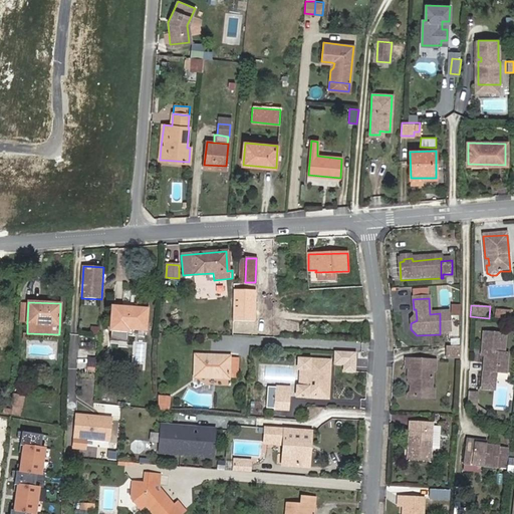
[(110,330),(129,331),(129,329),(146,330),(148,308),(112,307),(110,330)]
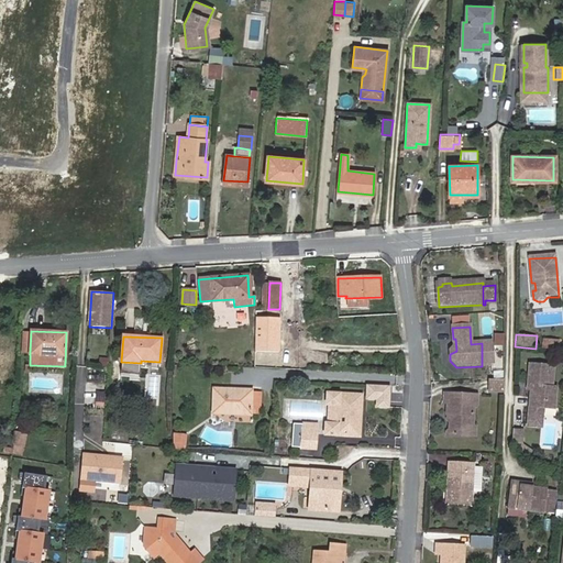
[(506,348),(506,337),(497,337),(496,348),(506,348)]
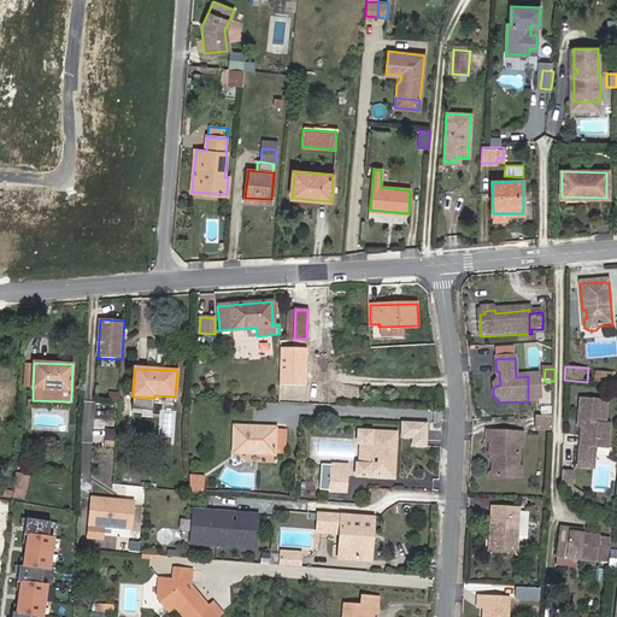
[(594,370),(593,382),(612,385),(613,372),(594,370)]
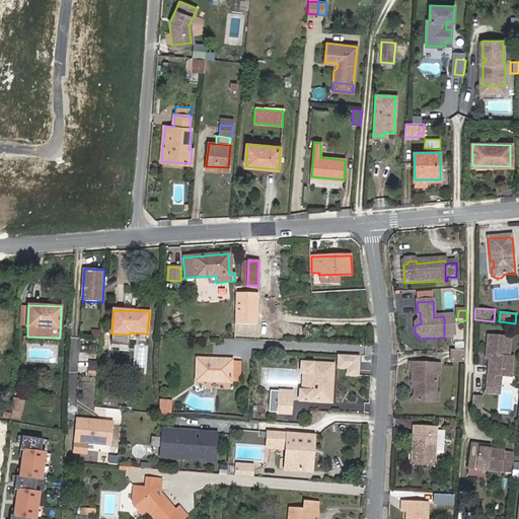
[(246,330),(246,319),(237,319),(237,330),(246,330)]
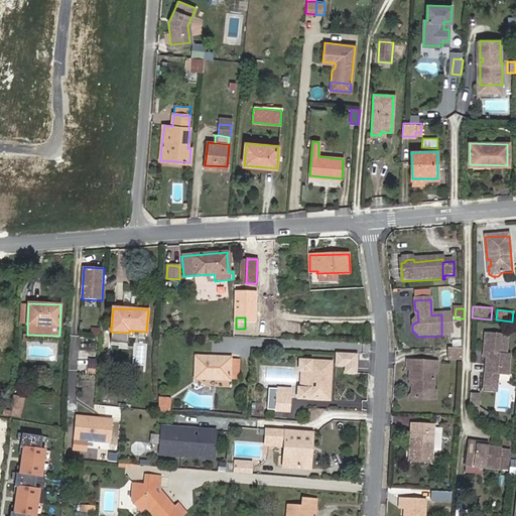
[(507,356),(508,337),(487,335),(485,355),(489,355),(488,359),(486,392),(499,393),(500,376),(508,376),(510,356),(507,356)]
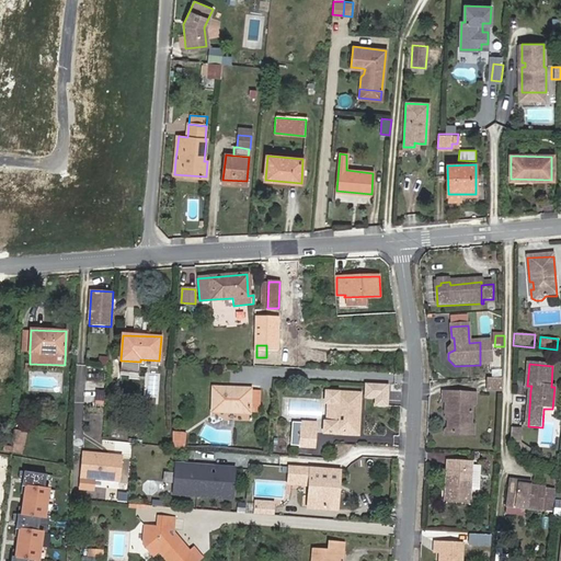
[(485,391),(502,391),(502,378),(485,378),(485,391)]
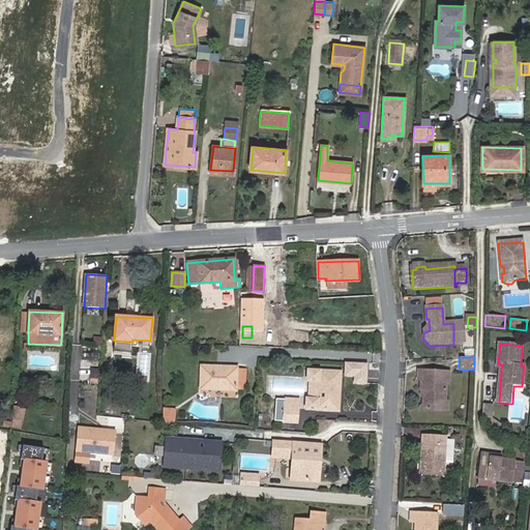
[(82,378),(97,380),(99,367),(83,365),(82,378)]
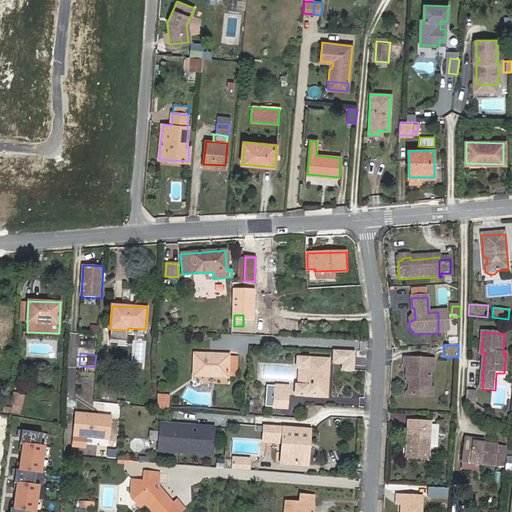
[(229,354),(194,353),(193,360),(193,374),(193,375),(229,377),(229,374),(229,362),(229,355),(229,354)]
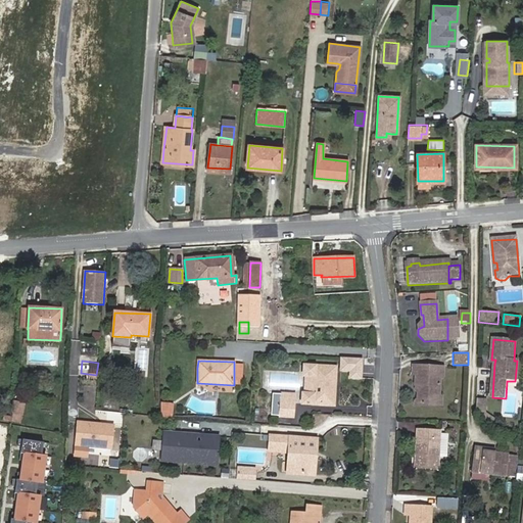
[(234,370),(234,382),(243,383),(244,364),(234,363),(234,370)]
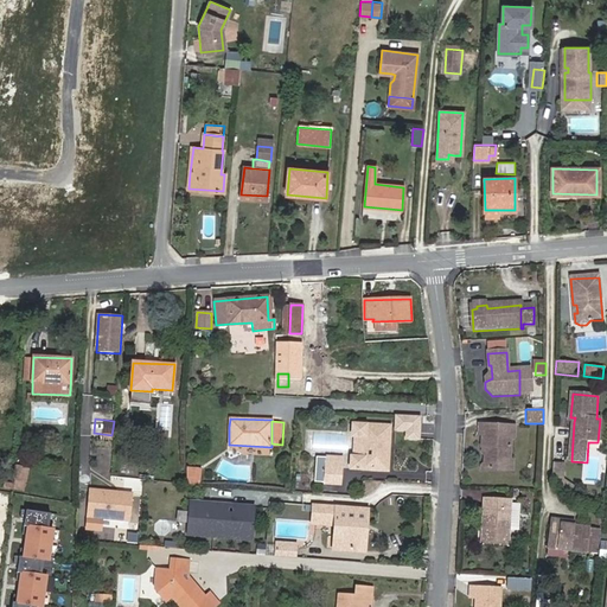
[(352,468),(364,468),(387,471),(387,468),(388,455),(388,451),(385,449),(387,440),(390,441),(390,436),(391,426),(366,425),(355,423),(353,435),(357,435),(356,457),(353,457),(352,468)]
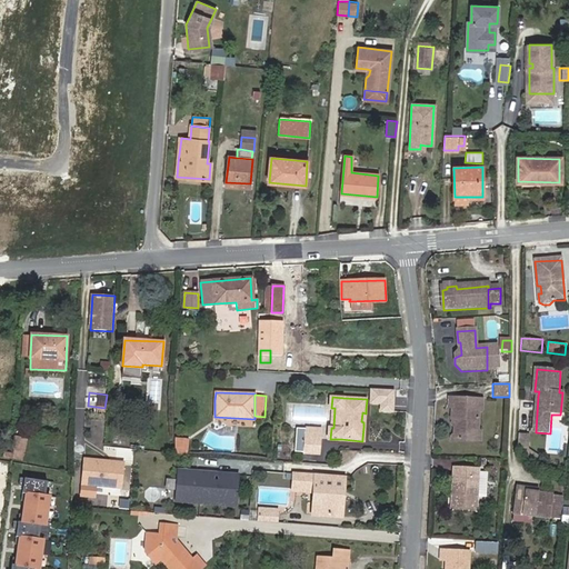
[(486,401),(450,400),(450,411),(453,411),(452,445),(473,445),(473,436),(479,436),(480,412),(485,413),(486,403),(486,401)]
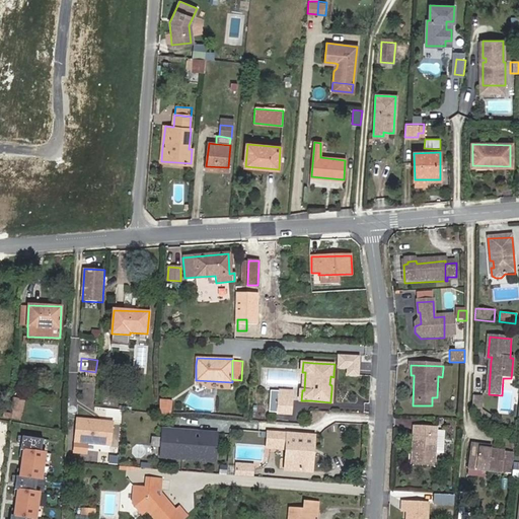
[(278,398),(293,399),(293,392),(278,391),(278,398)]
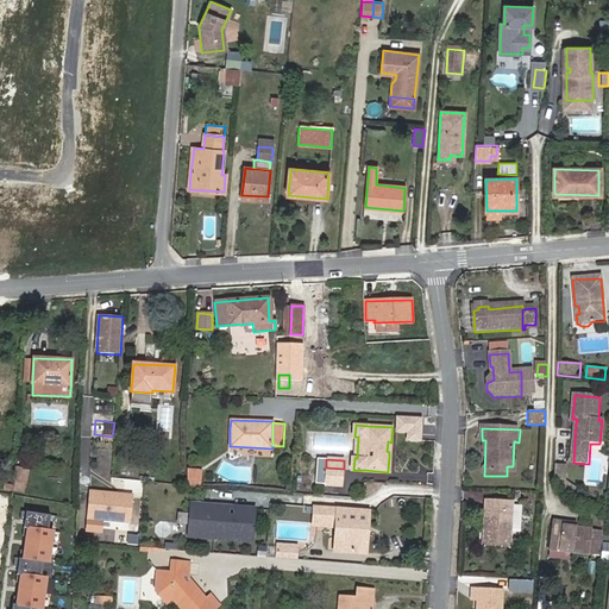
[(556,464),(554,481),(562,482),(560,494),(572,494),(573,484),(565,483),(566,464),(556,464)]
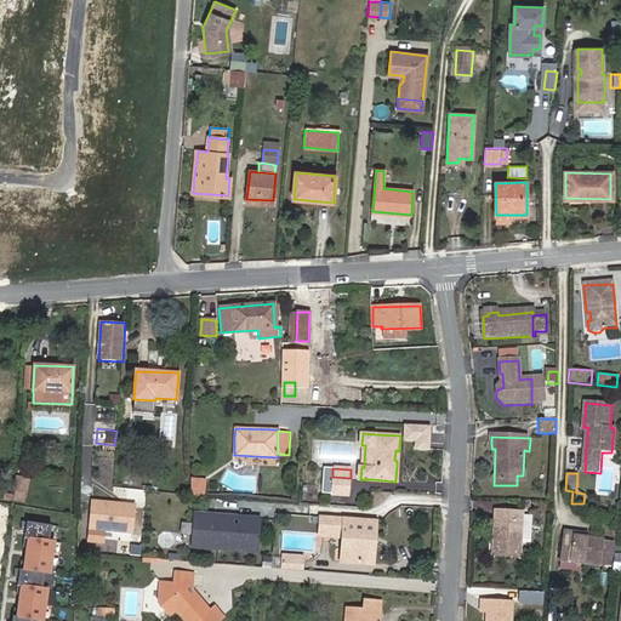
[(523,476),(517,476),(517,485),(528,486),(528,484),(528,476),(523,476)]
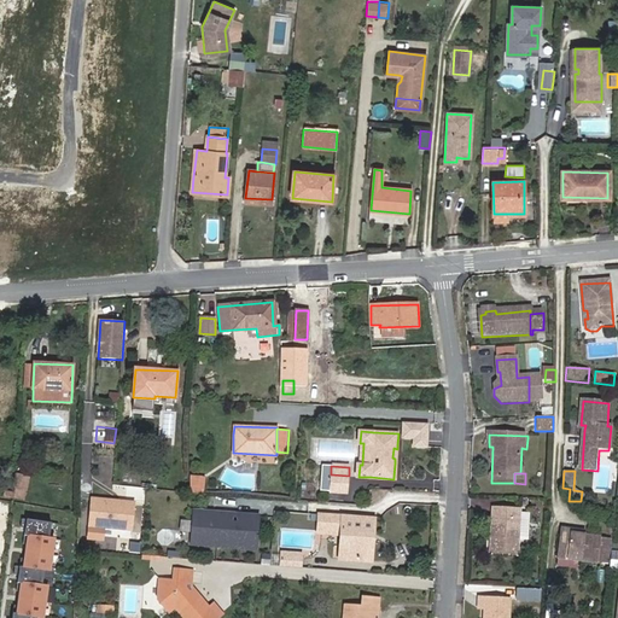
[(24,501),(30,477),(17,474),(11,497),(24,501)]
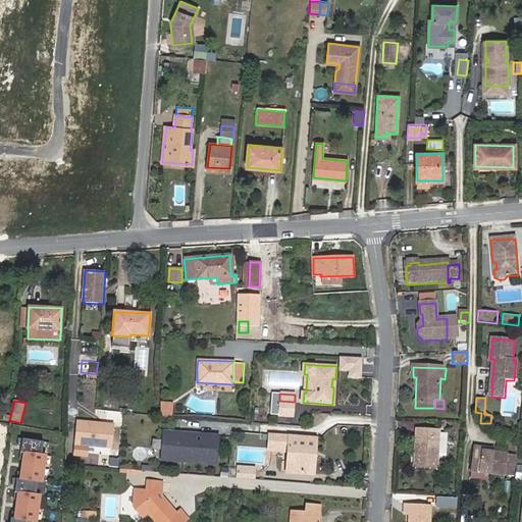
[(294,412),(295,402),(279,401),(278,410),(277,415),(294,416),(294,412)]
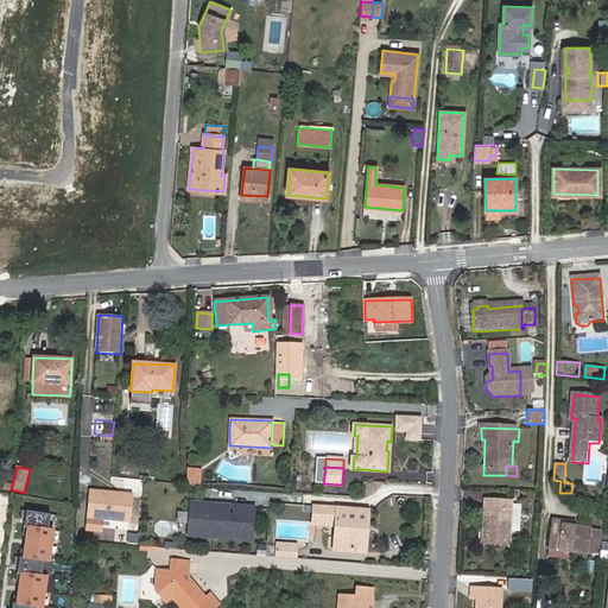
[(202,469),(188,468),(188,483),(201,485),(202,469)]
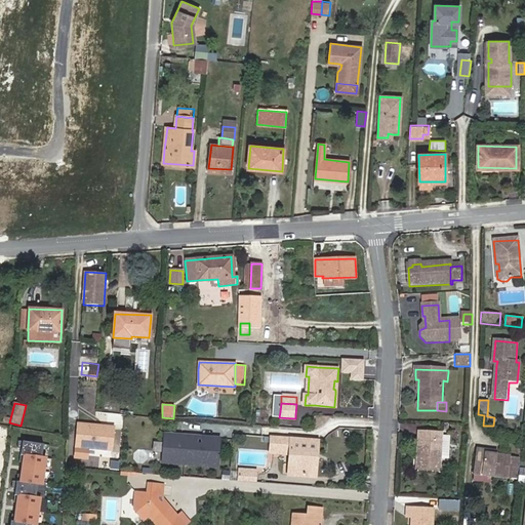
[(85,436),(113,438),(114,428),(79,425),(77,435),(85,436)]
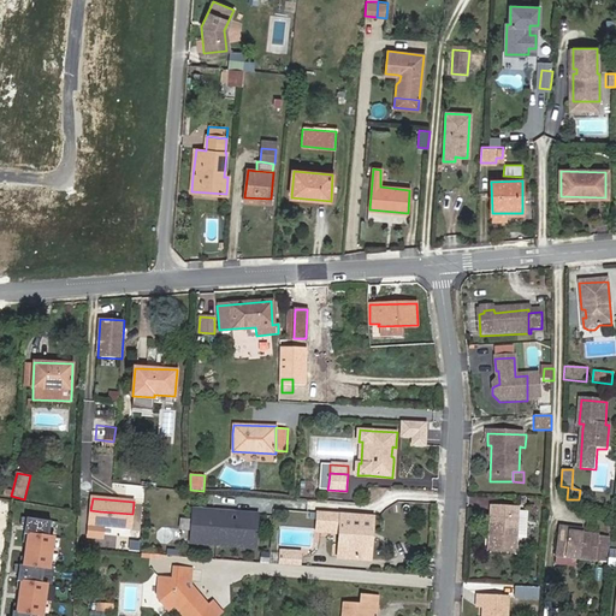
[(521,509),(493,507),(491,551),(517,552),(519,543),(520,523),(521,509)]
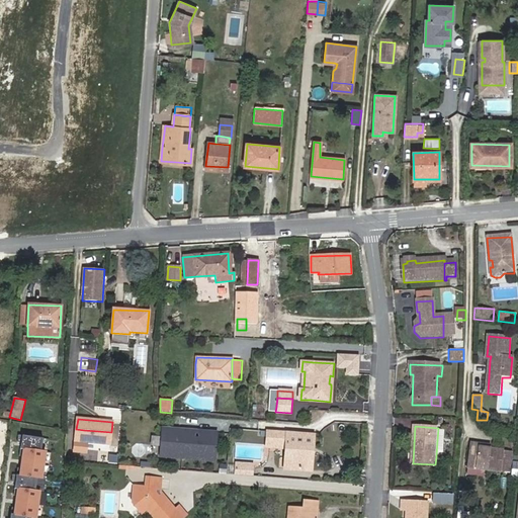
[(189,430),(163,428),(161,455),(216,459),(218,432),(200,431),(199,439),(189,438),(189,430)]
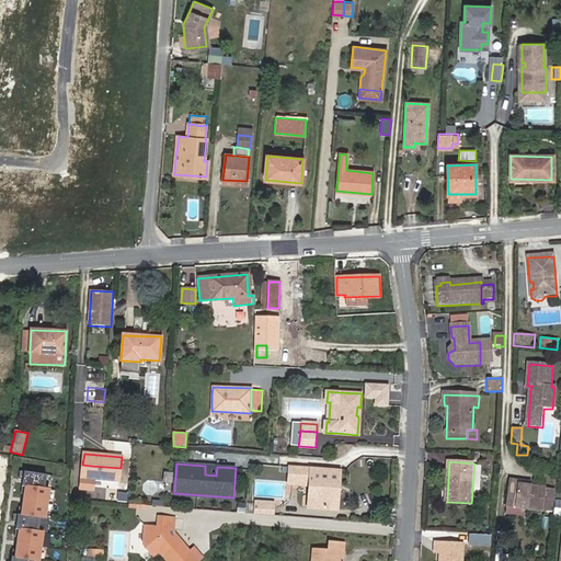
[(119,480),(121,468),(91,466),(82,465),(81,477),(119,480)]
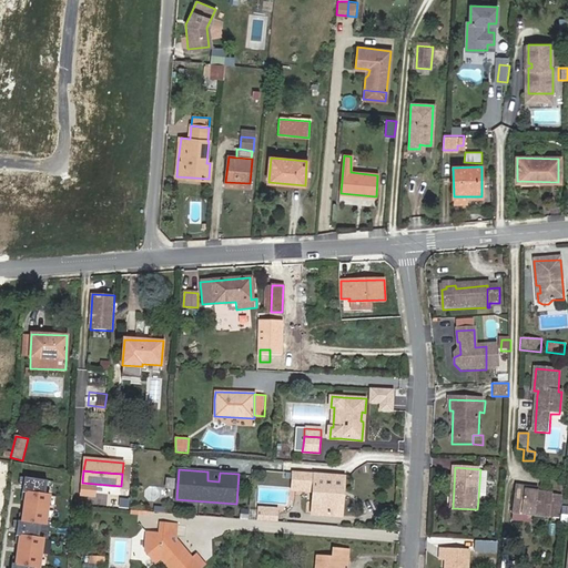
[(219,482),(220,473),(208,472),(208,480),(219,482)]
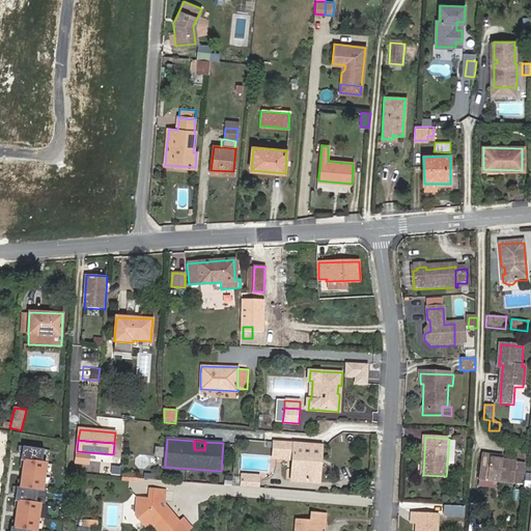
[(291,480),(315,482),(316,463),(322,463),(323,445),(274,442),(273,458),(283,459),(283,456),(294,456),(294,460),(291,480)]
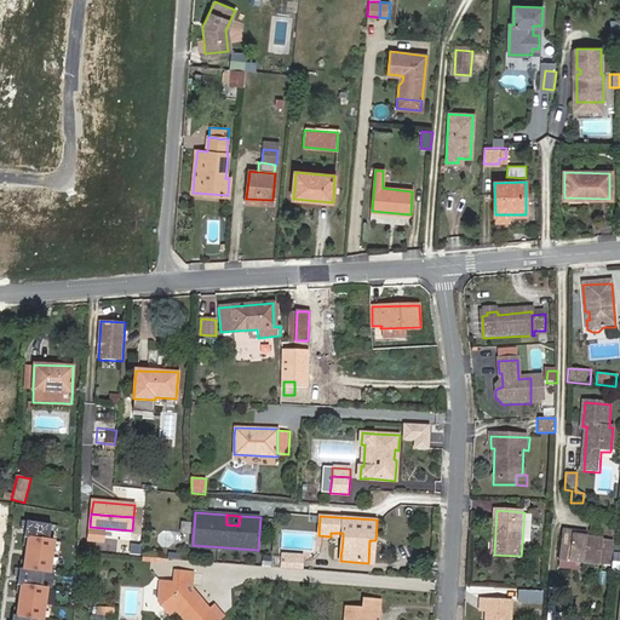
[(38,619),(39,619),(42,619),(49,587),(44,587),(46,572),(50,572),(55,540),(51,540),(52,524),(23,520),(22,529),(27,529),(24,545),(29,545),(27,560),(22,560),(21,568),(16,567),(15,577),(19,577),(17,592),(22,593),(19,608),(15,607),(12,619),(38,619)]
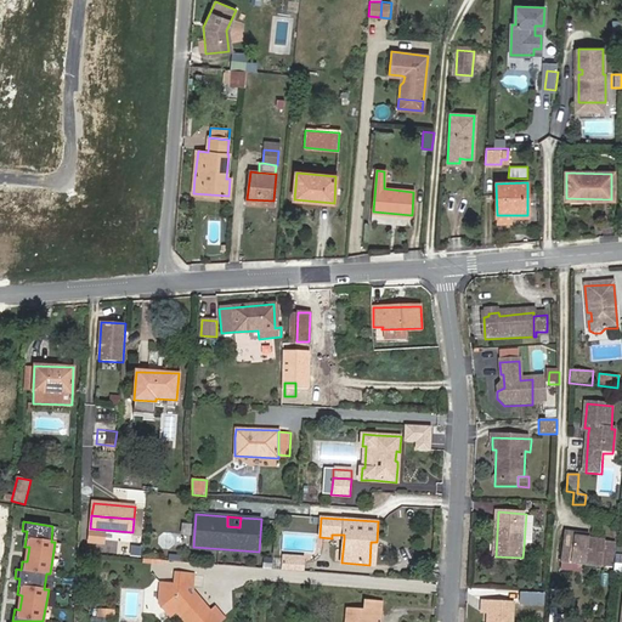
[(606,542),(589,539),(577,538),(577,535),(567,532),(564,561),(603,567),(606,542)]
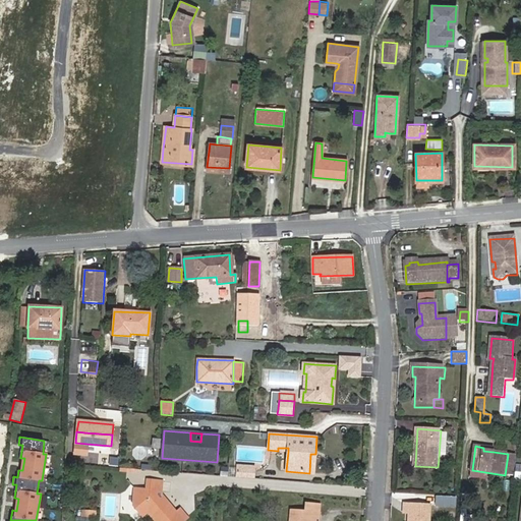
[(254,465),(236,465),(236,476),(254,477),(254,465)]
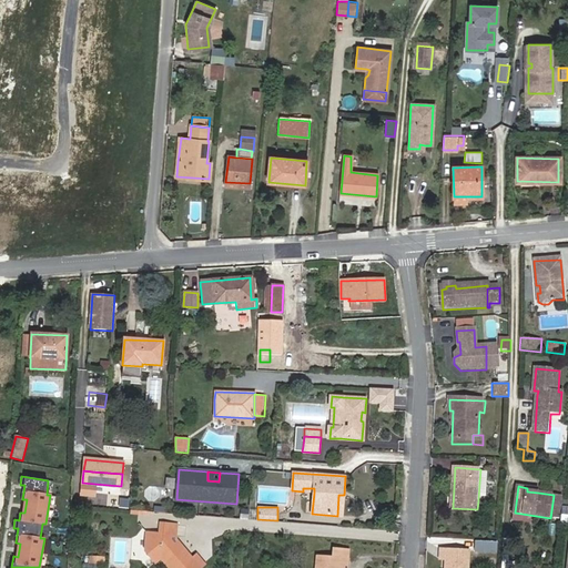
[(190,561),(183,554),(186,550),(179,541),(175,545),(171,539),(172,535),(176,536),(178,525),(161,524),(160,537),(145,536),(144,550),(150,551),(150,556),(158,564),(163,559),(170,567),(200,567),(204,565),(204,564),(196,556),(193,558),(190,561)]
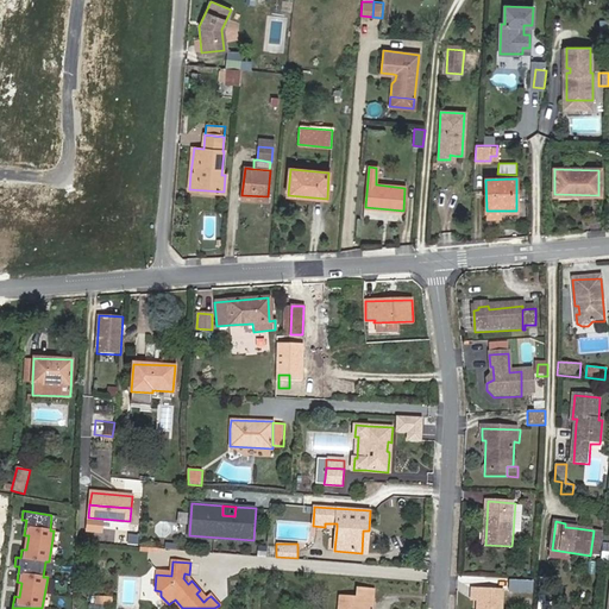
[(371,608),(374,590),(356,589),(355,598),(340,597),(339,608),(371,608)]
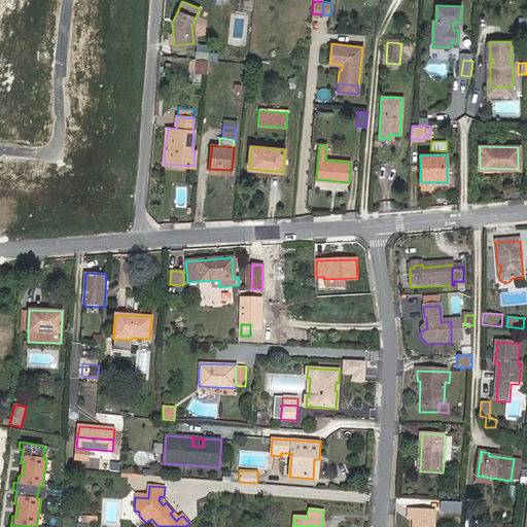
[(179,518),(173,511),(170,514),(176,521),(179,518)]
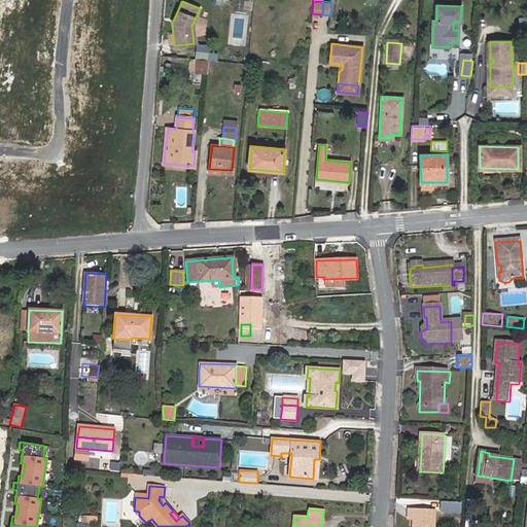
[(437,526),(438,512),(411,511),(410,521),(416,521),(416,526),(437,526)]
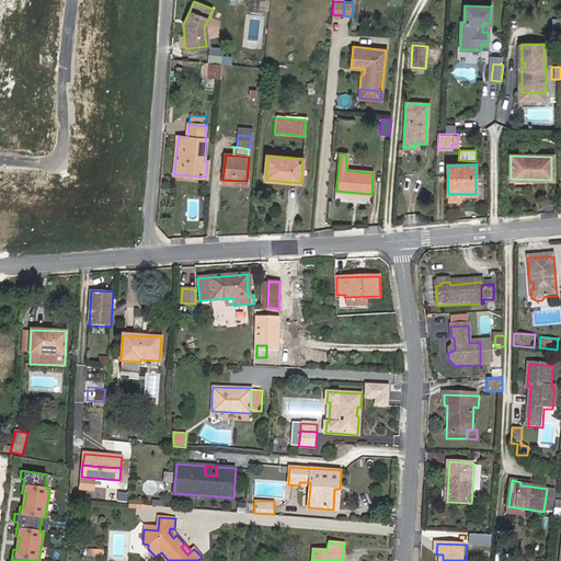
[(87,548),(87,557),(103,558),(104,549),(87,548)]
